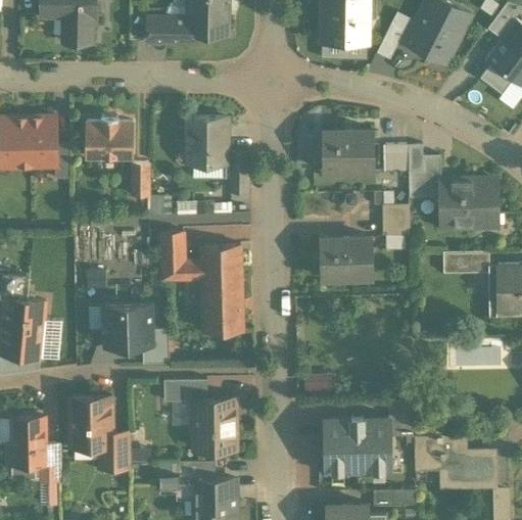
[(42,0),(42,17),(72,18),(72,37),(90,37),(90,18),(94,18),(94,0),(42,0)]
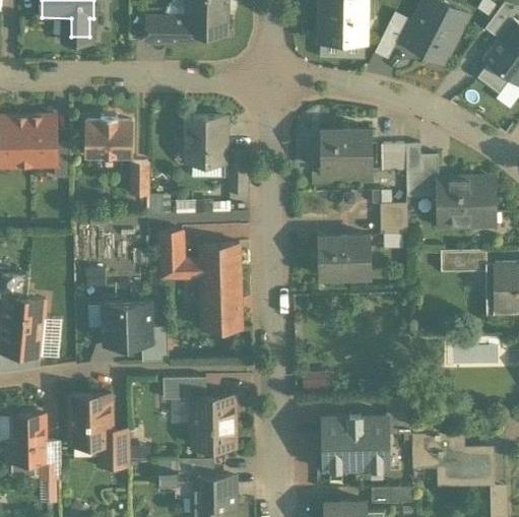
[(226,0),(186,0),(187,19),(186,34),(194,34),(226,35),(226,0)]
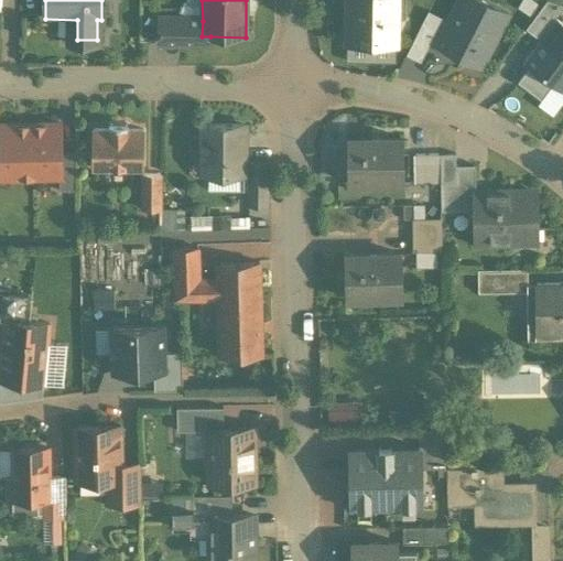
[(407,0),(348,0),(348,43),(394,44),(394,20),(407,20),(407,0)]
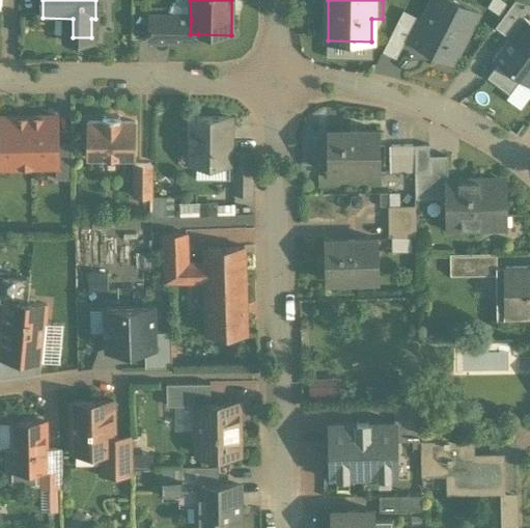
[(479,15),(449,0),(431,0),(411,44),(453,64),(479,15)]
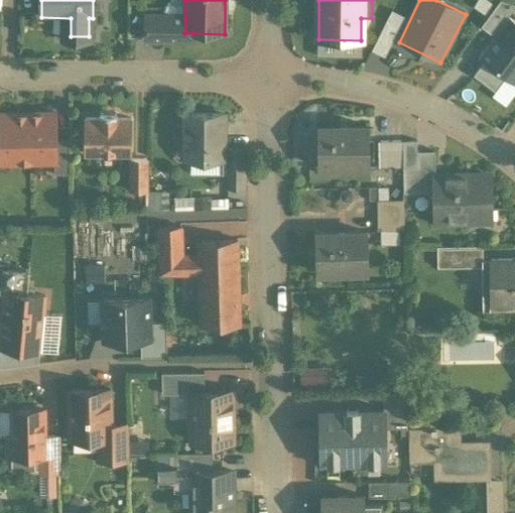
[(165,16),(146,16),(146,40),(191,41),(192,33),(184,33),(185,19),(165,19),(165,16)]
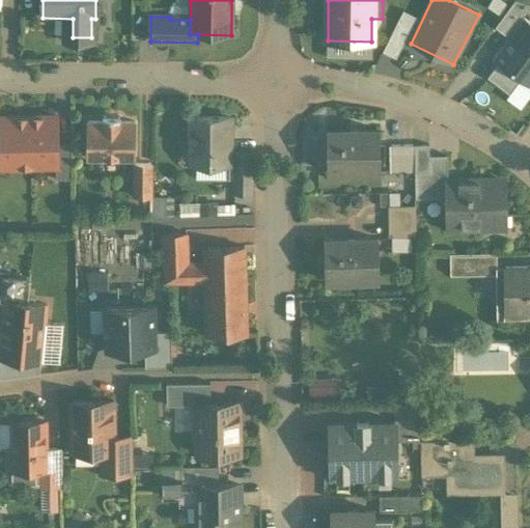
[(493,61),(498,65),(487,79),(510,95),(521,82),(529,88),(529,22),(524,19),(493,61)]
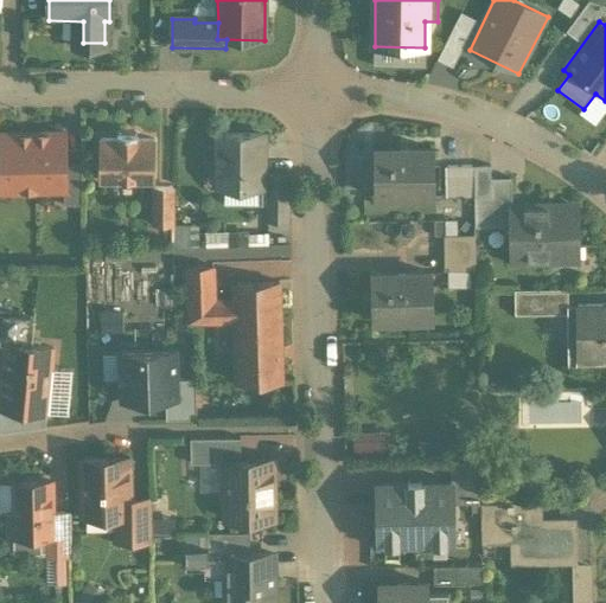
[(64,135),(0,135),(0,146),(1,178),(1,190),(1,193),(11,193),(14,196),(36,196),(36,192),(64,192),(65,192),(65,166),(64,135)]
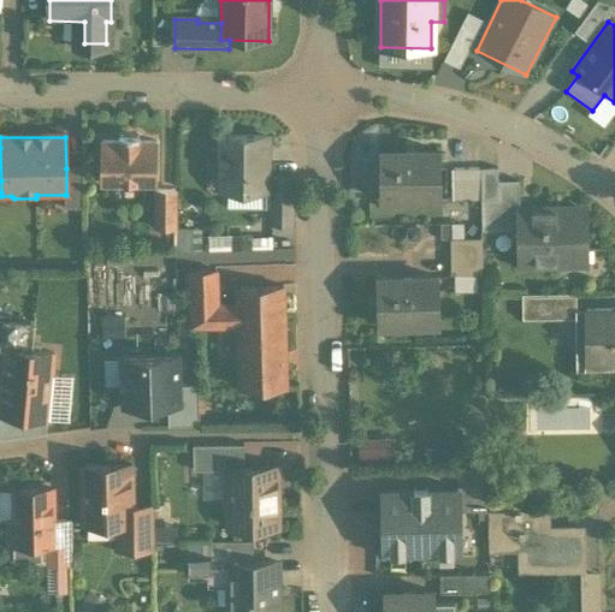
[(267,138),(222,138),(222,166),(228,173),(228,190),(266,191),(267,138)]
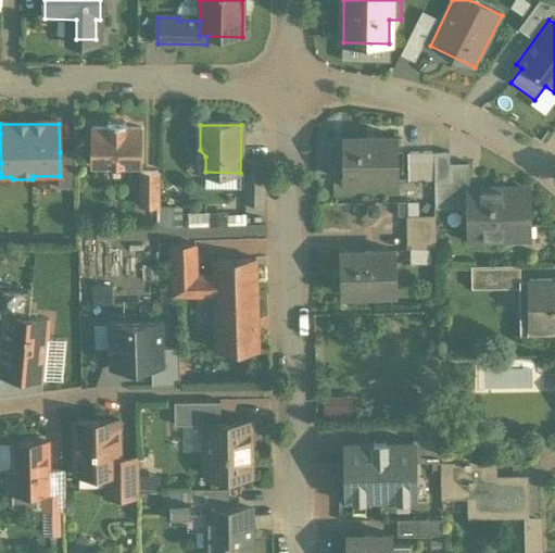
[(141,130),(125,129),(125,127),(108,127),(108,129),(91,129),(91,167),(141,168),(141,130)]
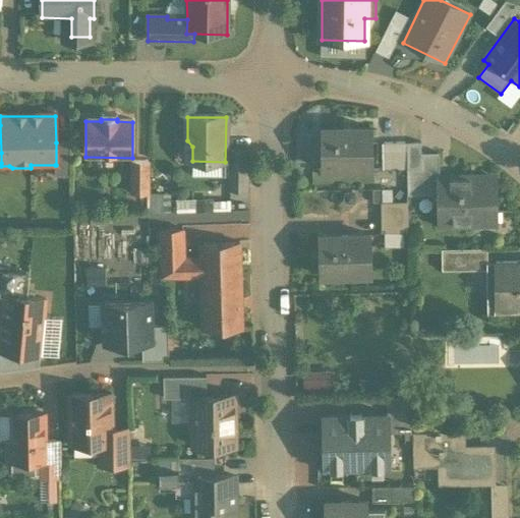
[(372,129),(321,130),(321,169),(372,169),(372,129)]
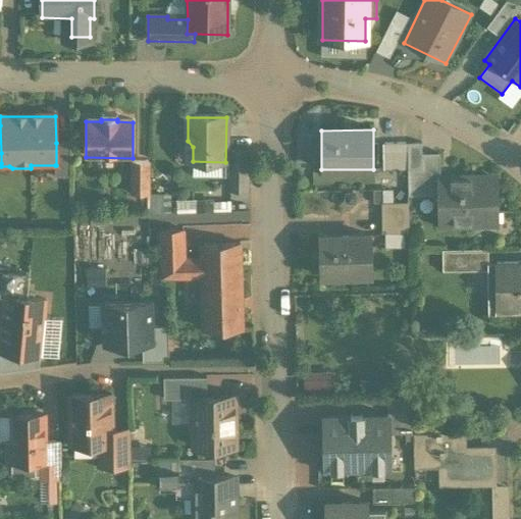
[(70,177),(69,143),(56,143),(56,165),(55,165),(55,178),(70,177)]
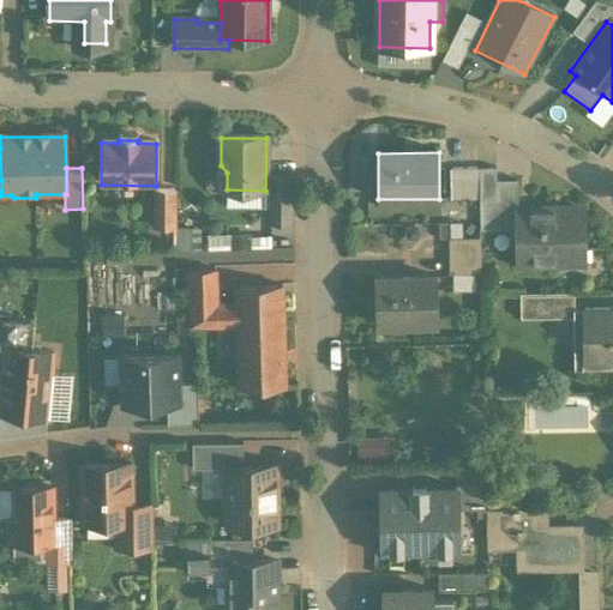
[(480,200),(479,170),(450,170),(450,201),(480,200)]
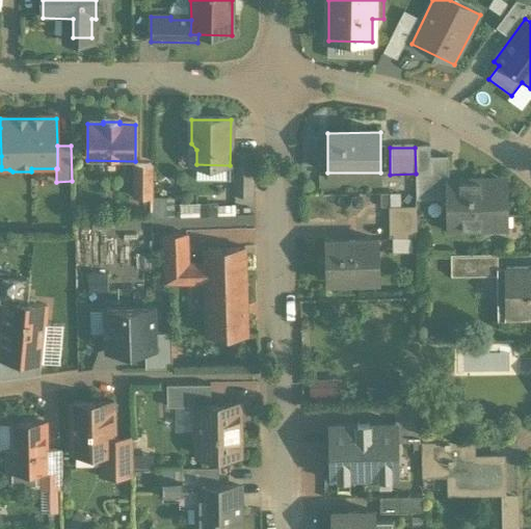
[(428,173),(428,148),(415,148),(416,174),(428,173)]
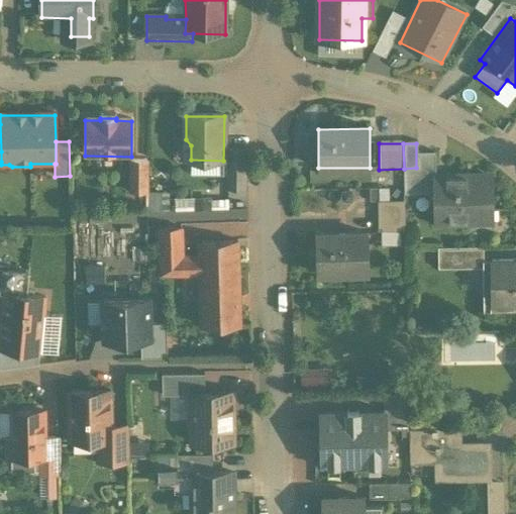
[(244,152),(228,151),(228,189),(244,189),(244,152)]
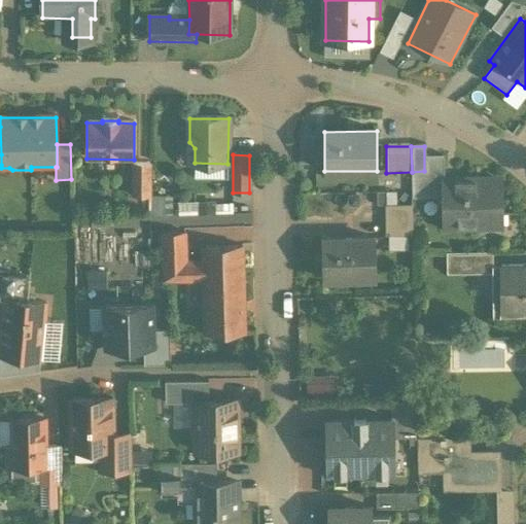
[(444,155),(425,156),(426,172),(424,171),(412,172),(412,199),(443,199),(443,180),(445,180),(444,155)]
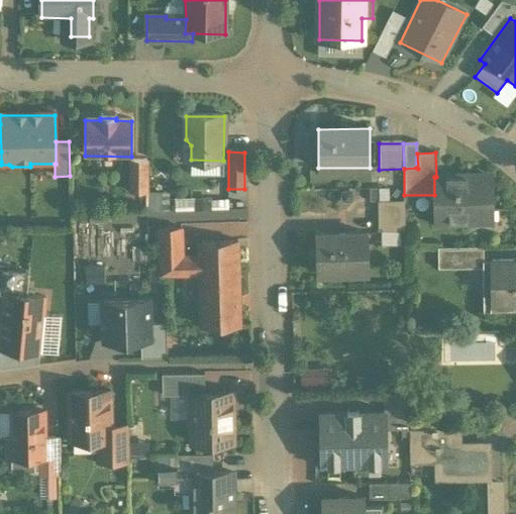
[(146,161),(131,161),(131,193),(146,193),(146,161)]
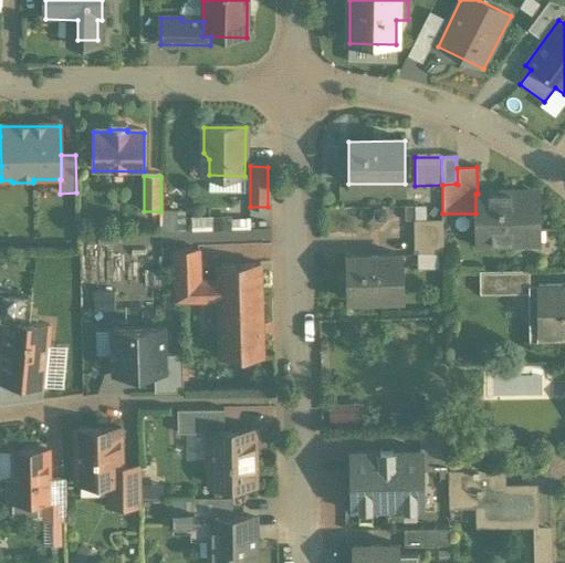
[(478,194),(475,194),(475,214),(477,246),(533,244),(532,193),(478,194)]
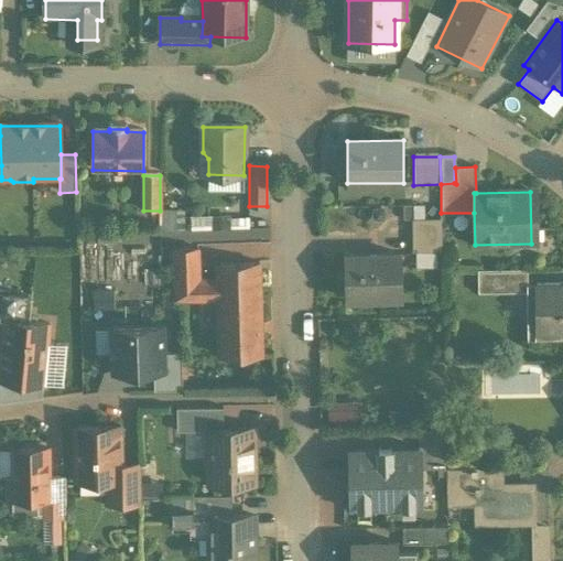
[(442,237),(442,220),(412,220),(412,237),(442,237)]
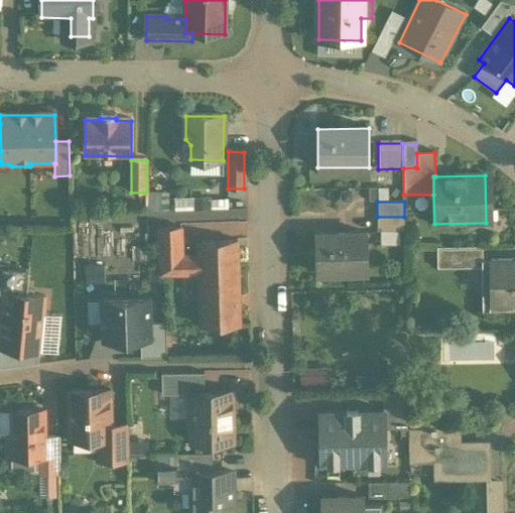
[(404,217),(377,217),(377,231),(404,231),(404,217)]
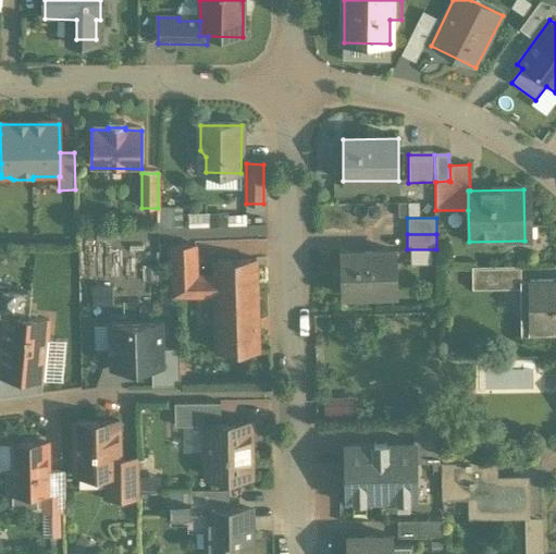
[(197,278),(195,246),(172,247),(173,297),(215,296),(214,277),(197,278)]
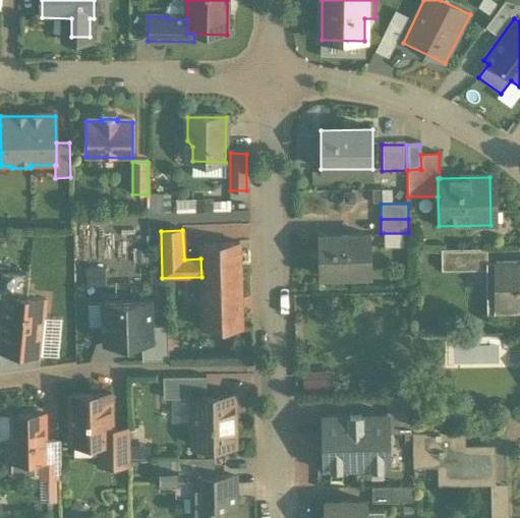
[(162,278),(161,231),(139,231),(141,279),(162,278)]
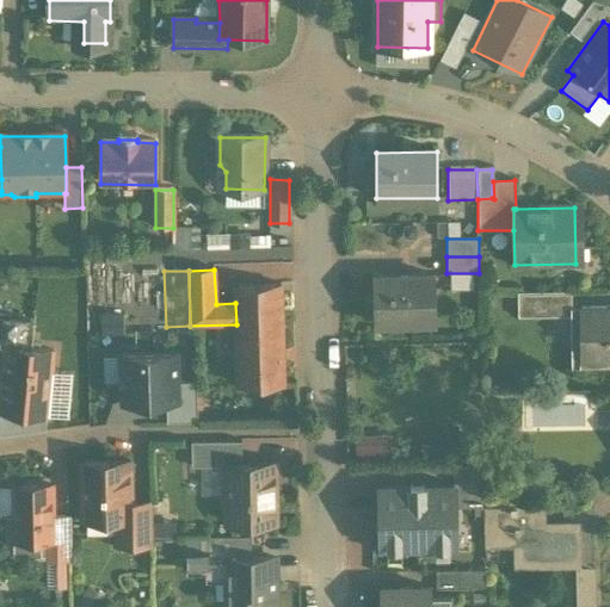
[(433,277),(374,278),(375,324),(436,323),(433,277)]
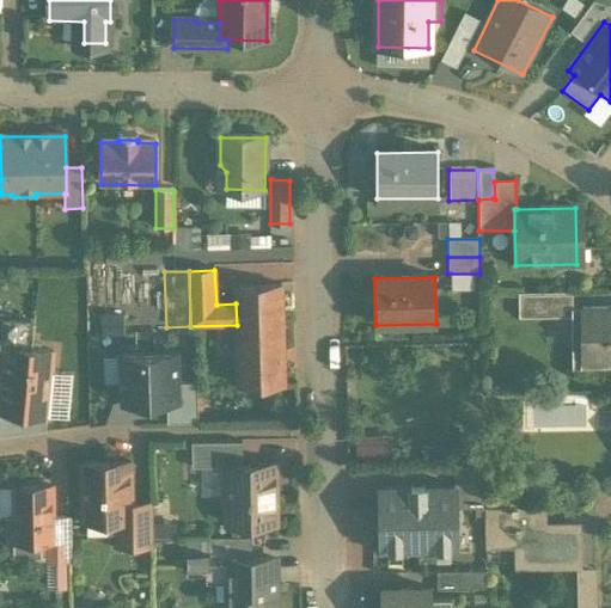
[(281,286),(236,287),(237,325),(238,387),(285,386),(281,286)]
